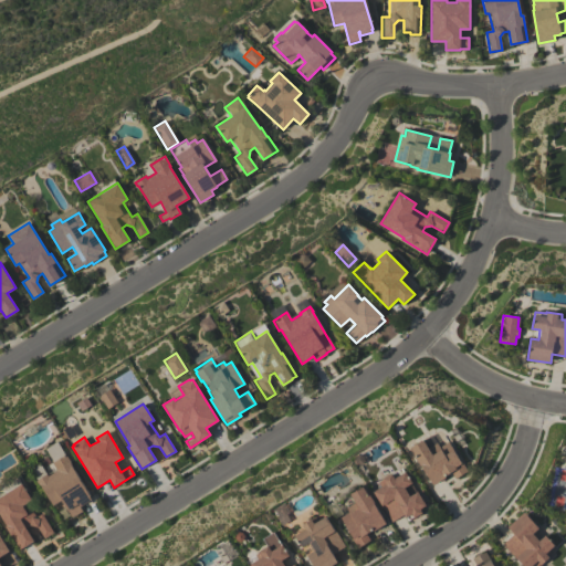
[(432,485),(420,465),(419,465),(409,450),(410,449),(410,448),(422,440),(428,448),(436,442),(439,447),(447,441),(460,461),(461,461),(467,471),(454,479),(451,472),(444,477),(444,478),(432,485)]
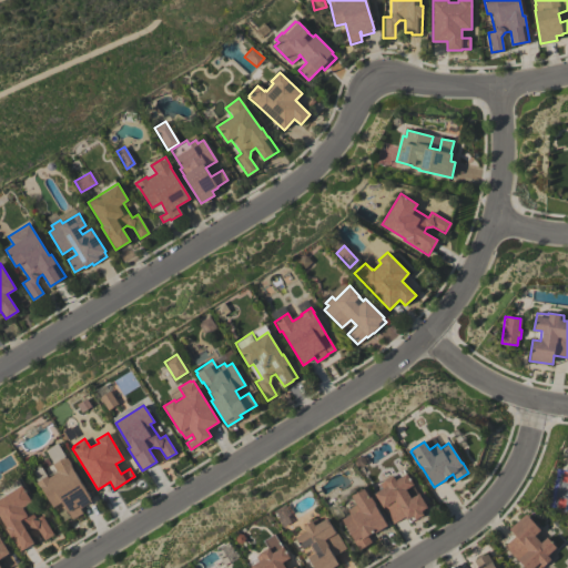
[(57,473),(51,465),(66,456),(71,466),(70,466),(90,498),(89,498),(91,501),(80,508),(78,506),(81,511),(71,518),(61,501),(53,507),(40,486),(39,486),(36,483),(47,476),(48,478),(57,473)]
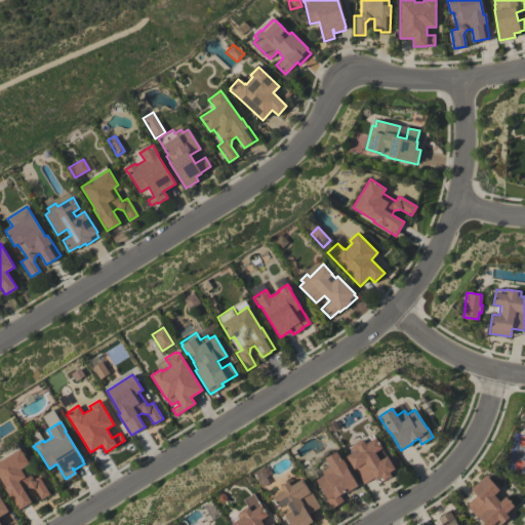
[(379,460),(387,455),(395,469),(389,472),(391,476),(384,480),(381,477),(375,480),(373,477),(362,484),(346,456),(353,451),(351,447),(354,444),(362,439),(365,444),(375,438),(381,448),(374,452),(379,460)]
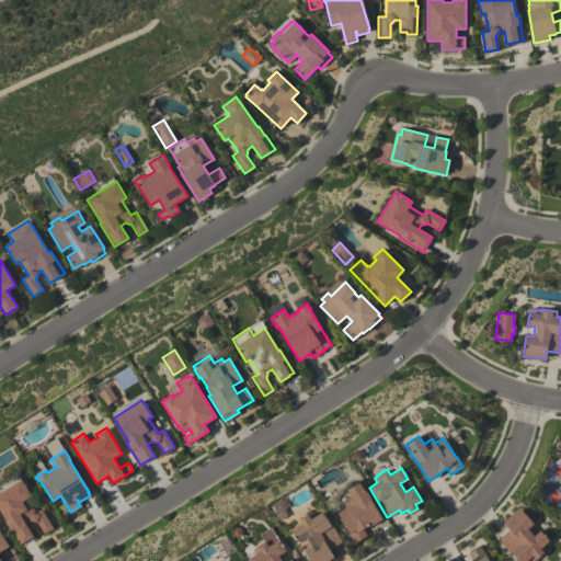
[(25,523),(33,536),(24,542),(23,540),(19,544),(11,530),(10,530),(4,522),(6,521),(0,511),(0,491),(21,479),(31,495),(26,499),(34,513),(41,508),(52,527),(43,533),(36,522),(29,521),(25,523)]
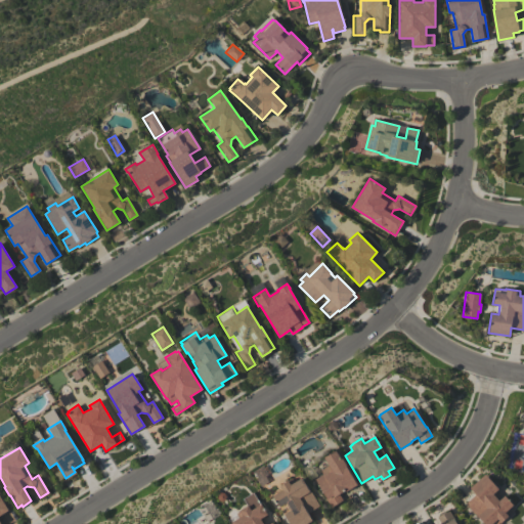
[(345,491),(345,490),(339,494),(342,499),(330,507),(324,498),(325,497),(314,479),(322,474),(319,470),(328,465),(323,457),(336,449),(341,457),(346,466),(345,467),(356,484),(345,491)]
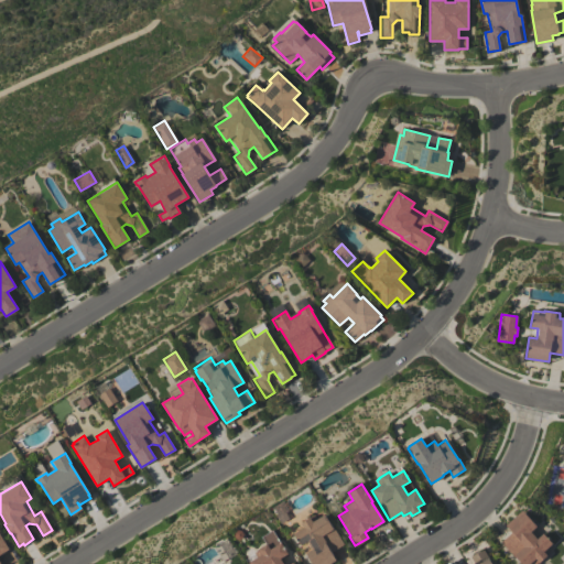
[(521,510),(537,527),(530,532),(537,539),(542,533),(552,543),(543,552),(546,555),(539,563),(538,562),(535,563),(533,563),(531,562),(529,563),(522,563),(513,555),(513,556),(500,542),(511,532),(506,525),(521,510)]
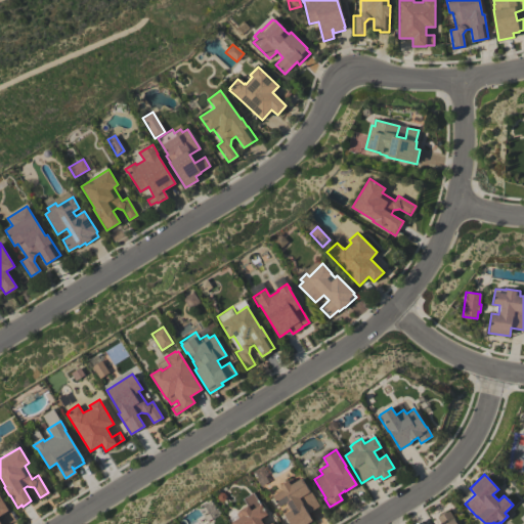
[(304,523),(289,523),(284,515),(290,511),(285,503),(279,507),(276,501),(275,501),(272,495),(281,490),(278,486),(292,478),(294,482),(301,478),(308,489),(318,506),(307,513),(311,520),(304,523)]
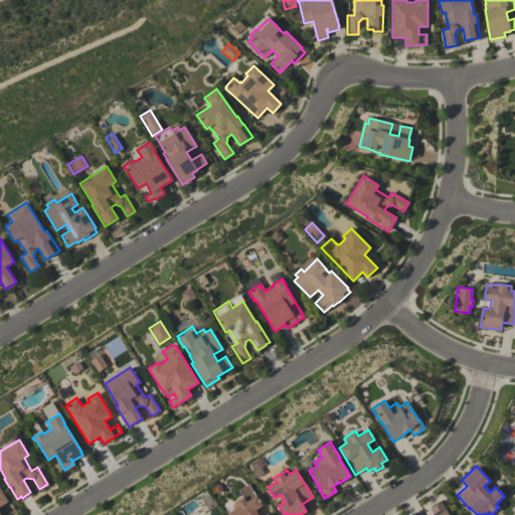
[(0,488),(8,501),(0,506),(0,488)]
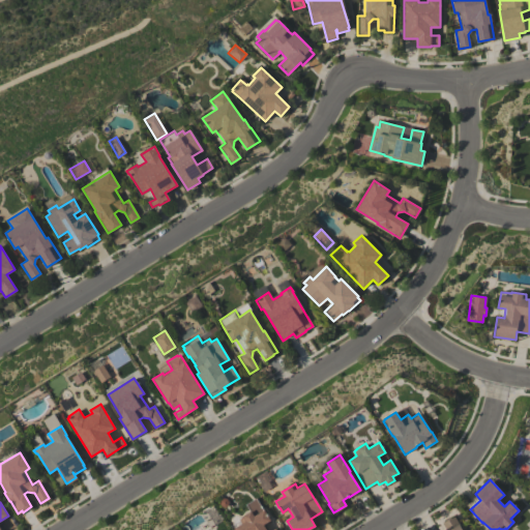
[(266,529),(272,529),(275,528),(276,529),(233,529),(241,524),(238,519),(251,511),(252,512),(260,506),(263,510),(264,509),(270,520),(263,525),(266,529)]
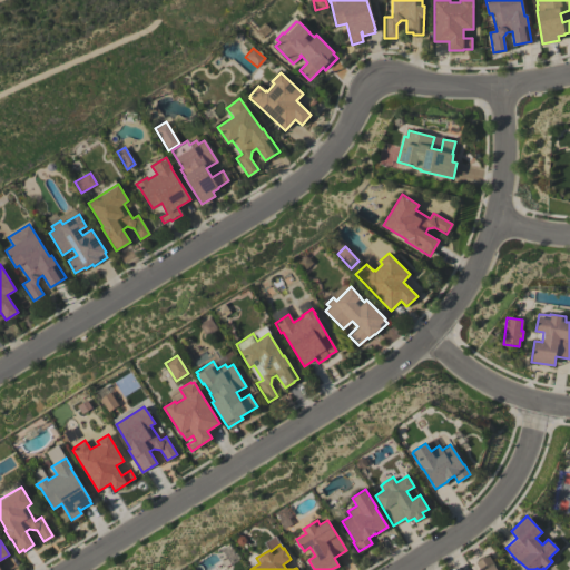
[(495,569),(477,569),(479,569),(475,562),(479,560),(478,558),(483,554),(484,557),(488,554),(494,564),(493,566),(495,569)]
